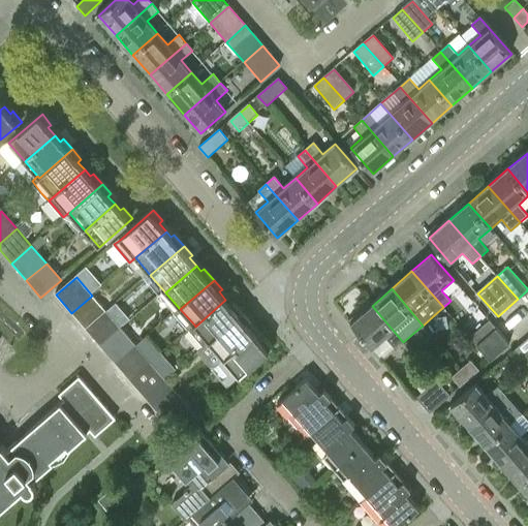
[(86,331),(106,312),(92,296),(71,313),(86,331)]
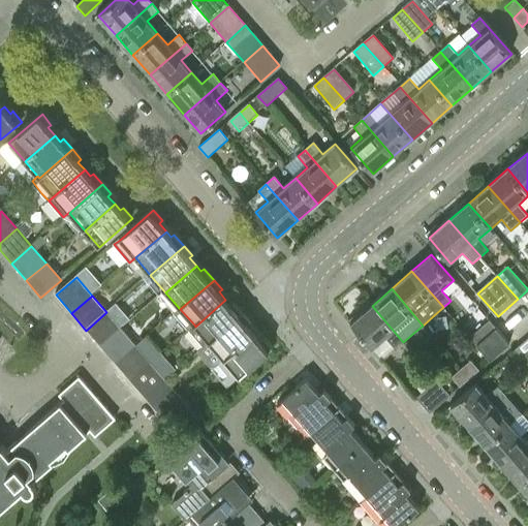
[(234,304),(230,306),(225,300),(195,327),(194,325),(188,330),(204,348),(210,343),(243,314),(234,304)]
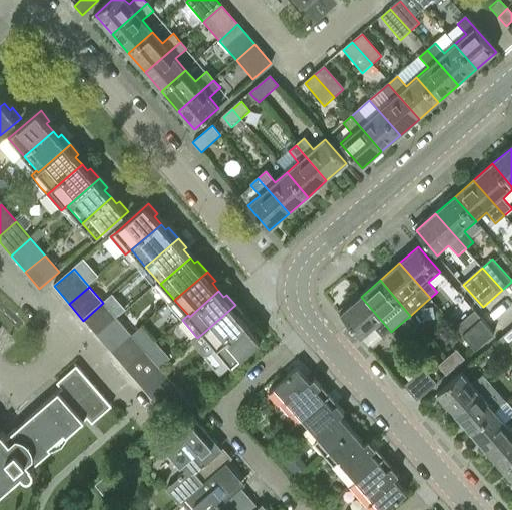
[(383,339),(391,332),(361,297),(341,314),(363,339),(374,329),(383,339)]
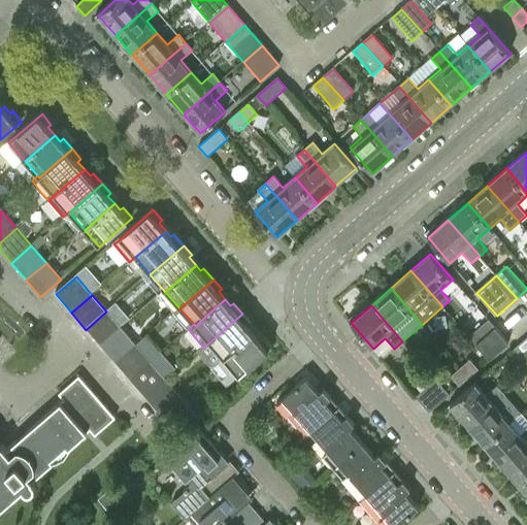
[(101,347),(122,329),(106,312),(86,330),(101,347)]
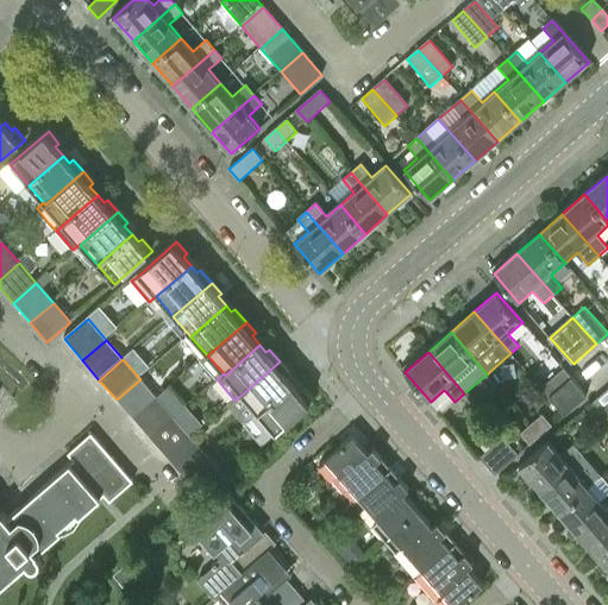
[(287,376),(290,373),(280,361),(242,395),(258,415),(294,384),(287,376)]
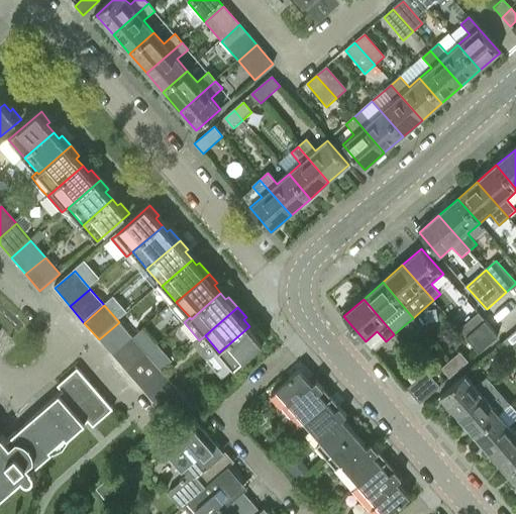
[(467,338),(485,322),(479,314),(459,331),(467,338)]
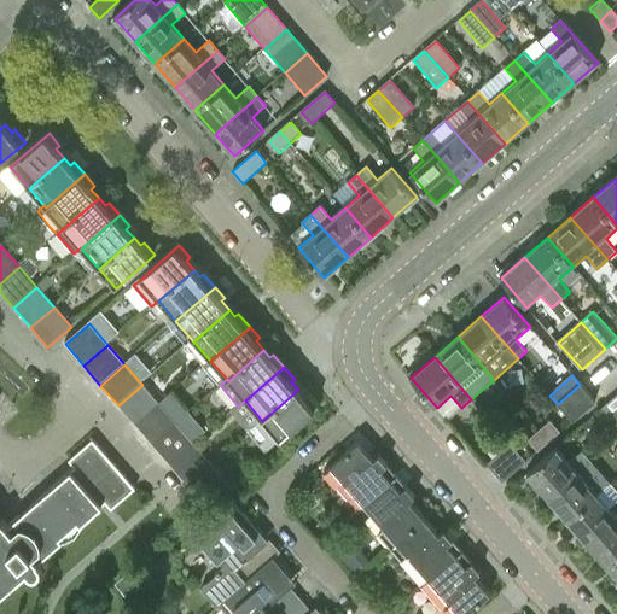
[(135,426),(159,404),(143,385),(118,405),(135,426)]
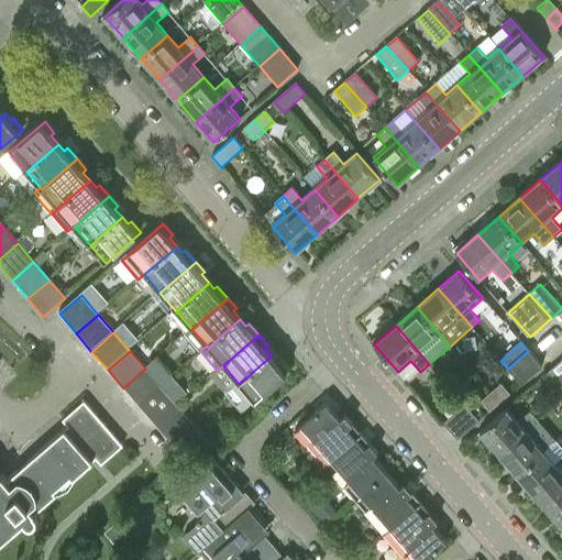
[(522,385),(542,368),(528,351),(508,369),(522,385)]
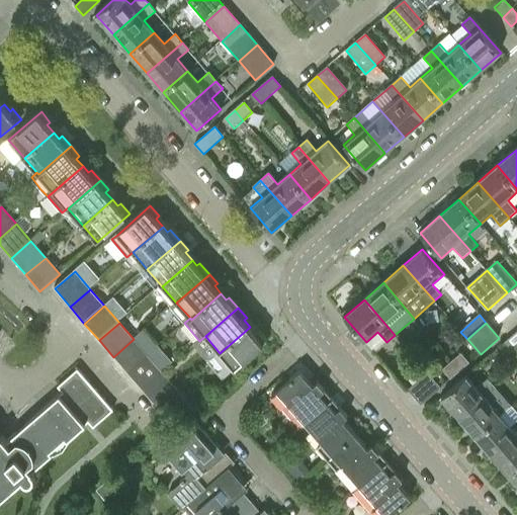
[(258,331),(255,334),(250,327),(220,353),(213,358),(229,375),(267,342),(258,331)]
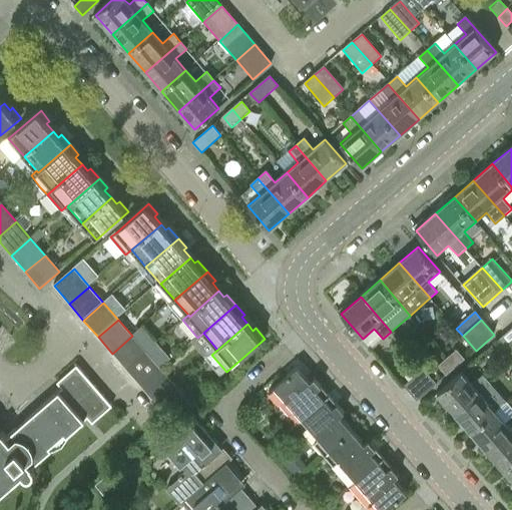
[(511,330),(496,344),(511,362),(511,330)]
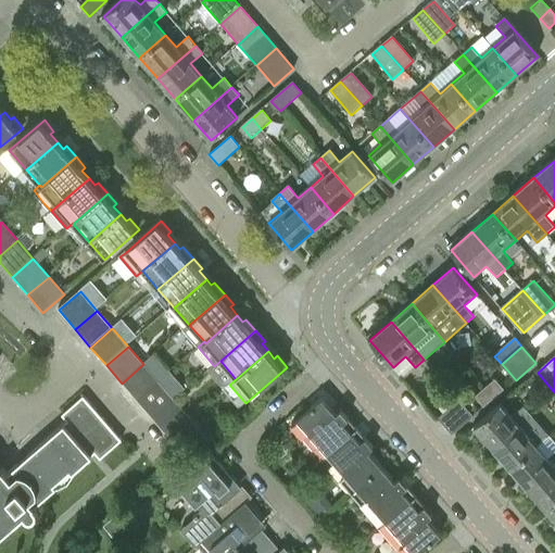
[(137,401),(159,382),(143,364),(122,384),(137,401)]
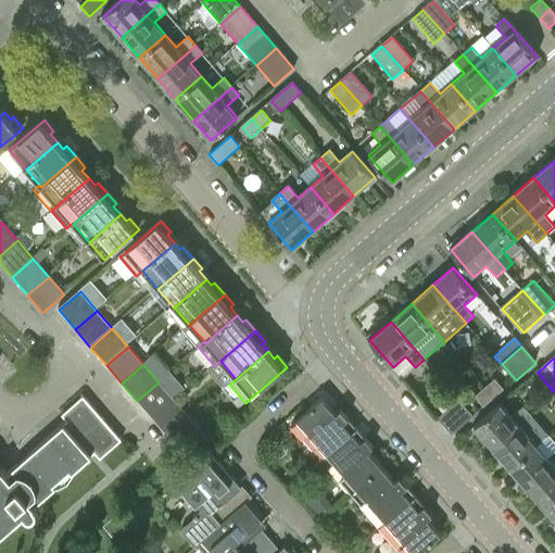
[(494,399),(503,391),(495,381),(487,390),(494,399)]
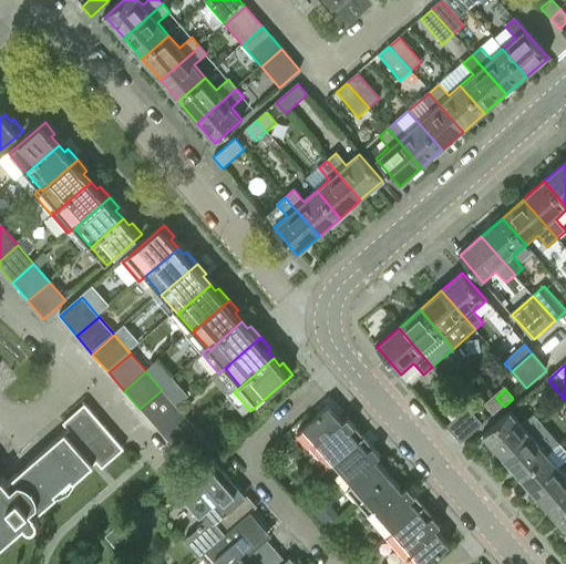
[(156,428),(178,409),(162,390),(140,409),(156,428)]
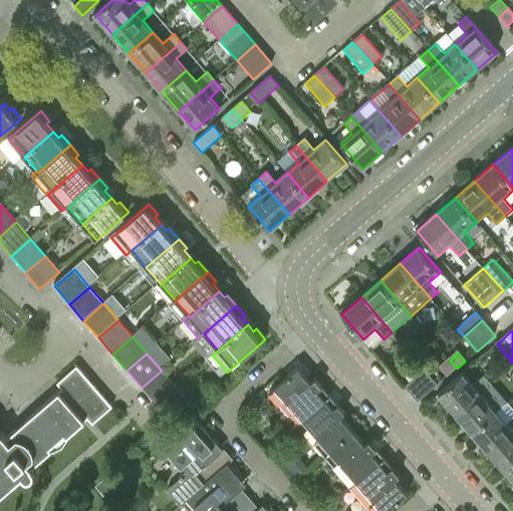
[(447,377),(457,368),(450,360),(440,368),(447,377)]
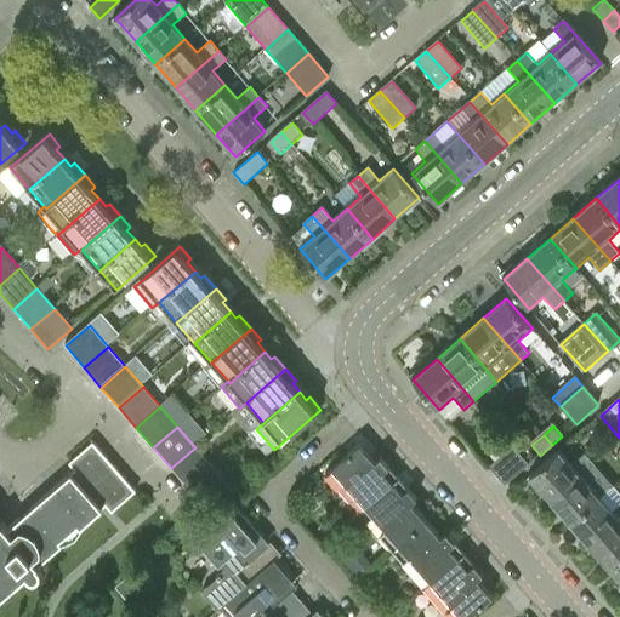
[(0,600),(28,577),(29,578),(30,580),(32,581),(33,581),(35,581),(37,581),(39,581),(40,580),(41,578),(43,577),(43,575),(43,573),(43,571),(41,570),(41,569),(39,566),(107,508),(113,514),(137,493),(94,444),(69,464),(75,472),(9,530),(4,525),(0,527),(0,600)]
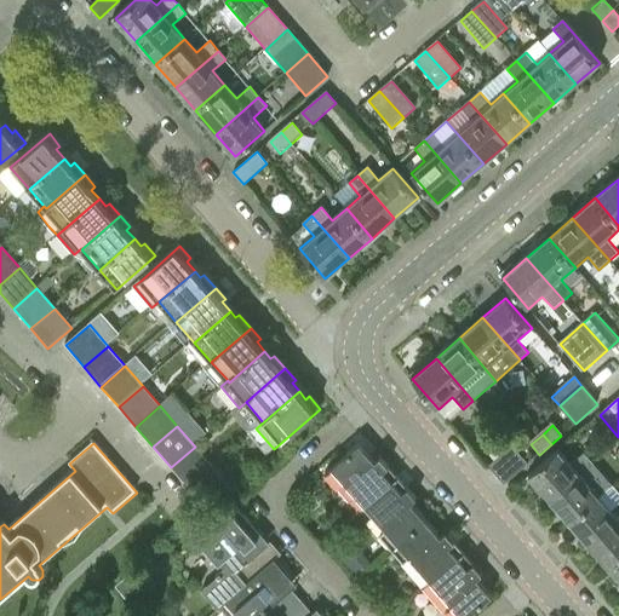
[(380,458),(376,462),(361,444),(326,473),(339,489),(345,483),(366,506),(399,478),(380,458)]
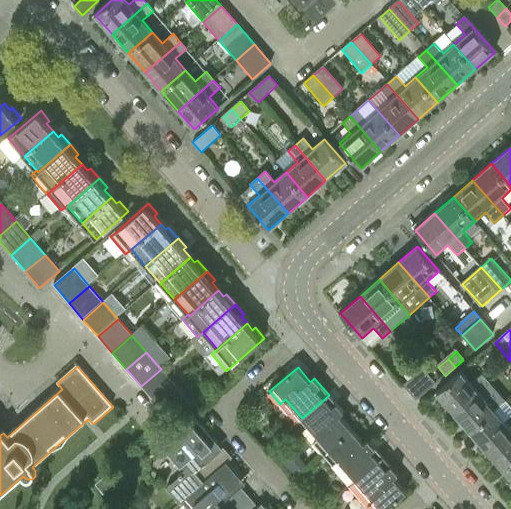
[(155,403),(175,386),(161,369),(141,386),(155,403)]
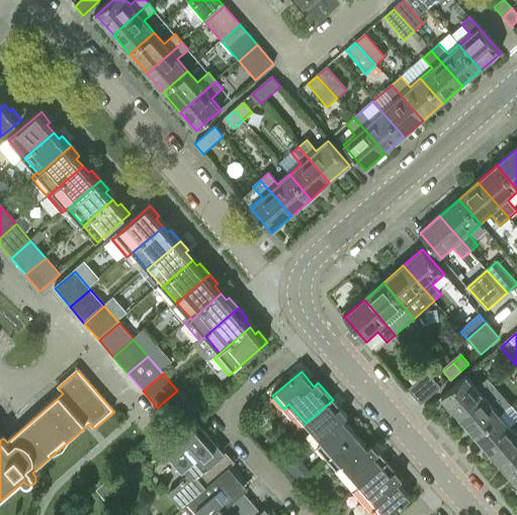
[(421,406),(441,389),(428,373),(408,391),(421,406)]
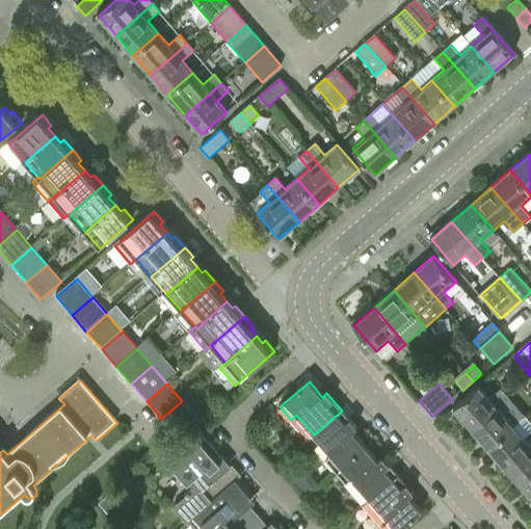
[(501,390),(489,400),(479,388),(453,410),(471,429),(507,397),(501,390)]
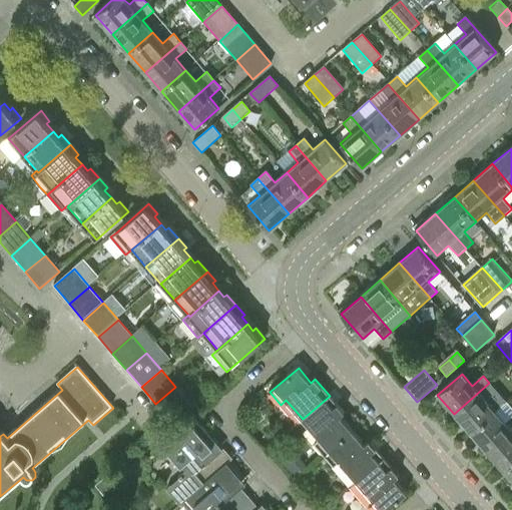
[(486,401),(497,392),(489,383),(454,414),(471,434),(495,412),(486,401)]
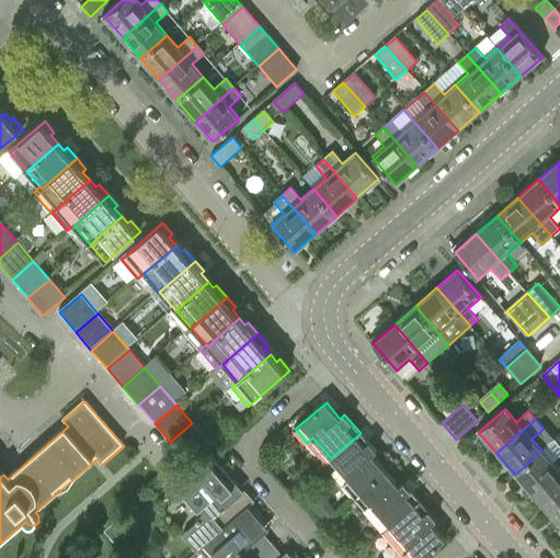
[(186,460),(208,442),(192,423),(170,442),(186,460)]
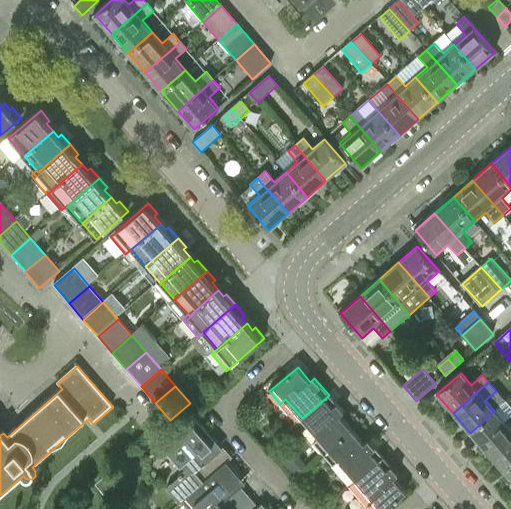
[(340,416),(344,413),(329,395),(302,418),(320,439),(314,443),(324,454),(352,430),(340,416)]
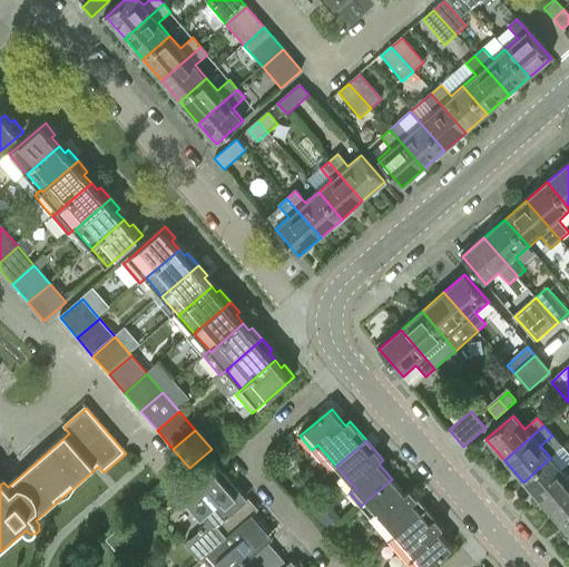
[(568,463),(561,471),(550,458),(523,482),(542,504),(568,479),(568,463)]
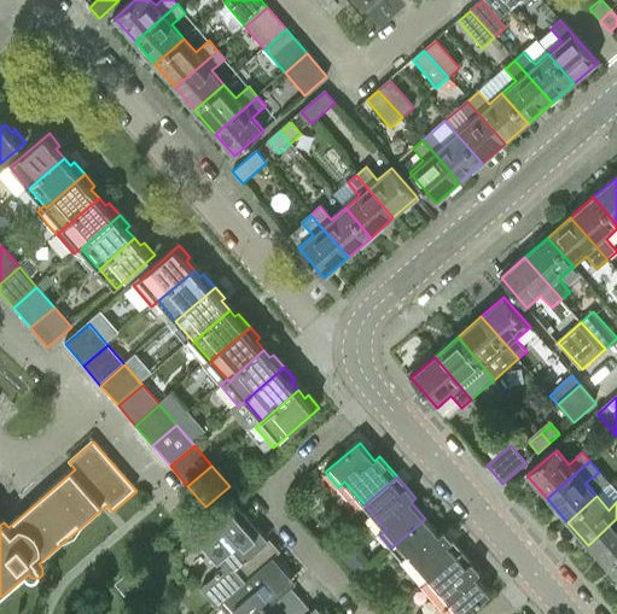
[(269,542),(269,543),(236,506),(198,538),(223,568),(215,574),(217,577),(201,590),(217,609),(226,603),(274,560),(275,560),(281,555),(269,542)]
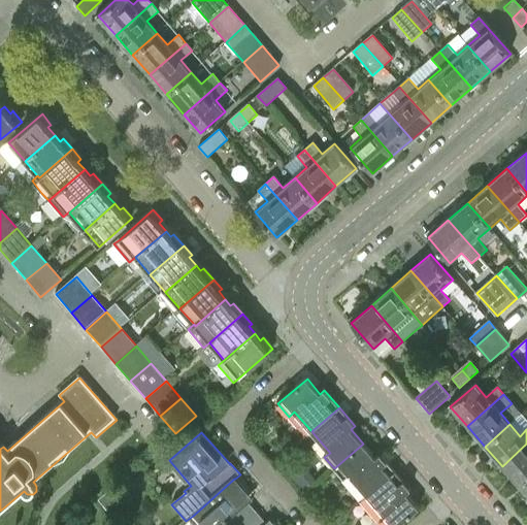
[(381,454),(375,458),(363,444),(334,468),(344,481),(350,476),(367,496),(395,471),(381,454)]
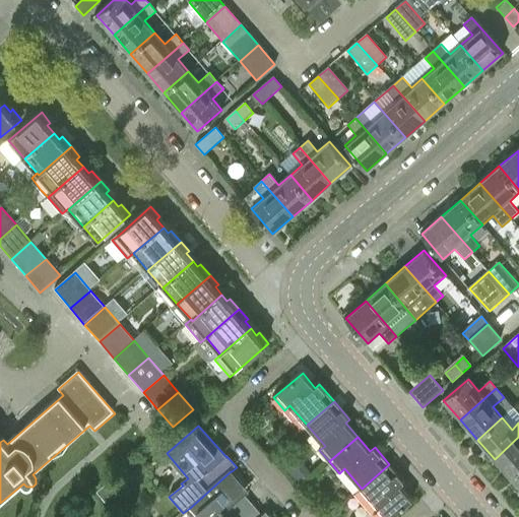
[(518,437),(495,459),(511,478),(518,470),(518,437)]
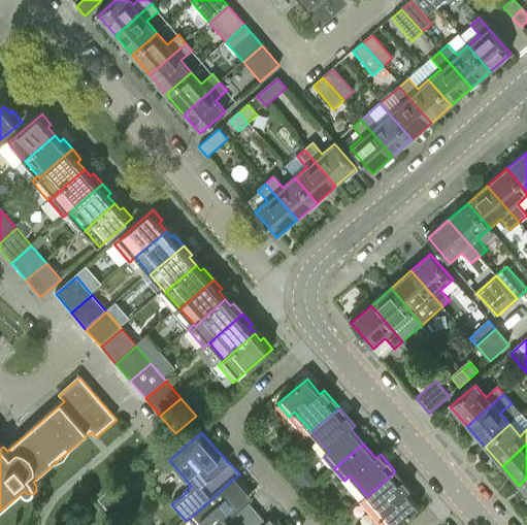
[(406,494),(412,490),(395,471),(367,496),(386,517),(381,522),(383,524),(400,524),(420,509),(406,494)]
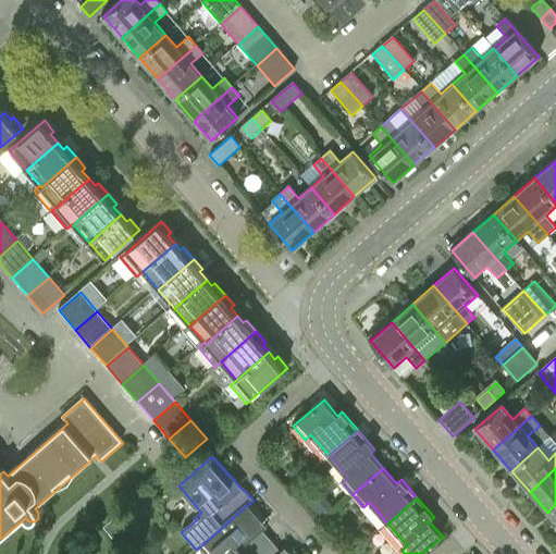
[(268,528),(248,505),(247,505),(204,544),(211,553),(258,553),(271,542),(263,532),(268,528)]
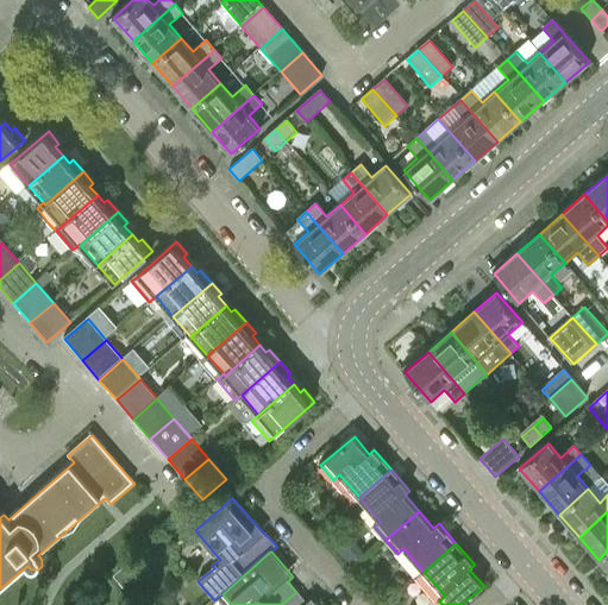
[(114,577),(121,586),(136,574),(127,566),(114,577)]
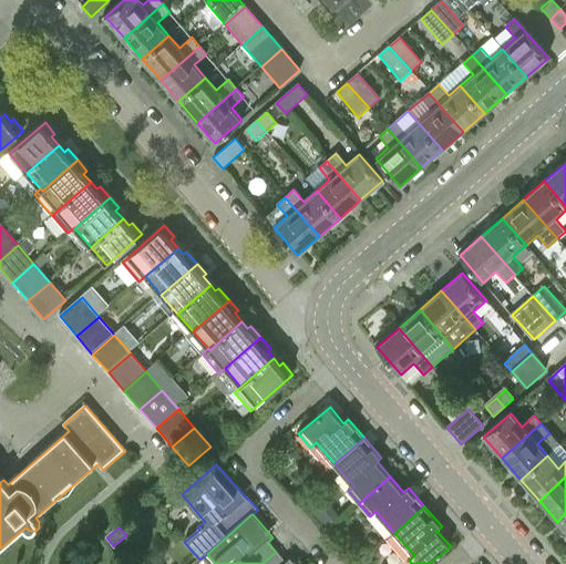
[(295,563),(290,559),(286,562),(276,552),(263,563),(295,563)]
